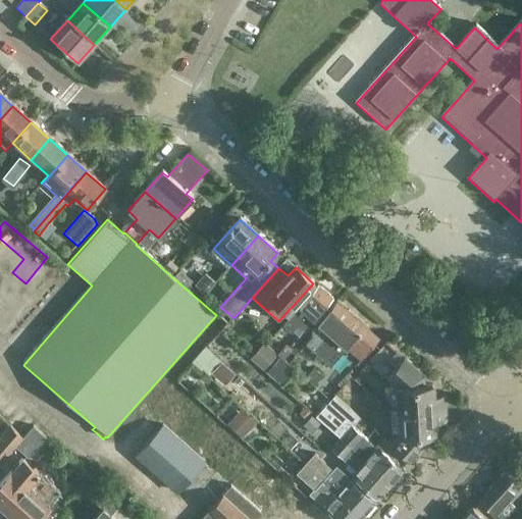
[(304,332),(332,300),(317,287),(282,326),(291,333),(297,327),(304,332)]
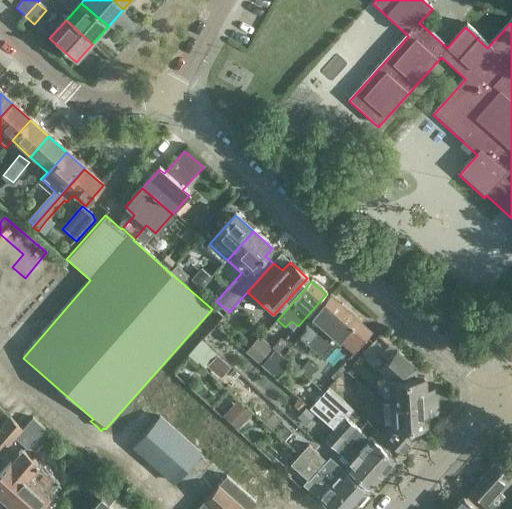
[(344,310),(330,297),(305,326),(305,331),(299,339),(301,340),(299,342),(307,349),(308,348),(309,349),(344,310)]
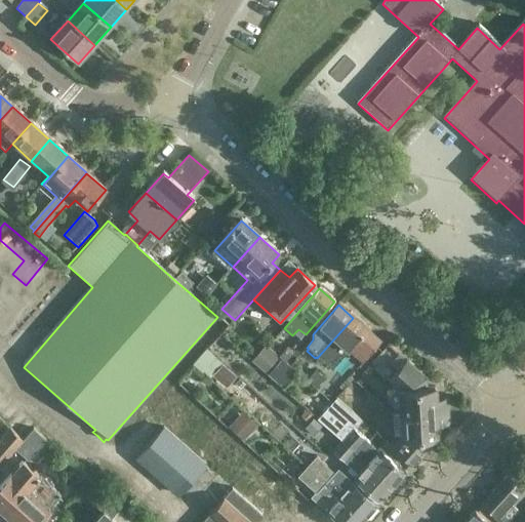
[(366,329),(353,318),(317,358),(331,370),(366,329)]
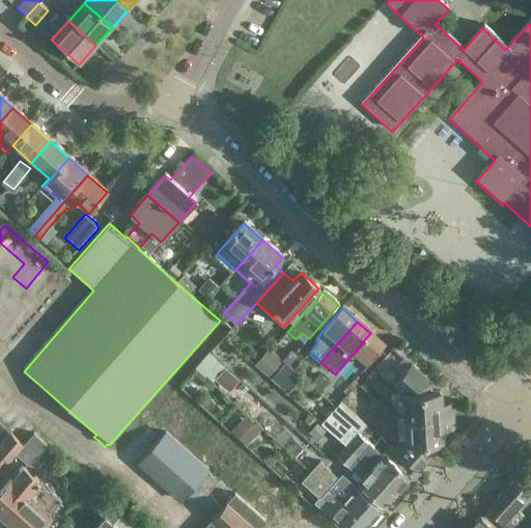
[(385,346),(370,333),(335,374),(336,374),(352,356),(366,368),(385,346)]
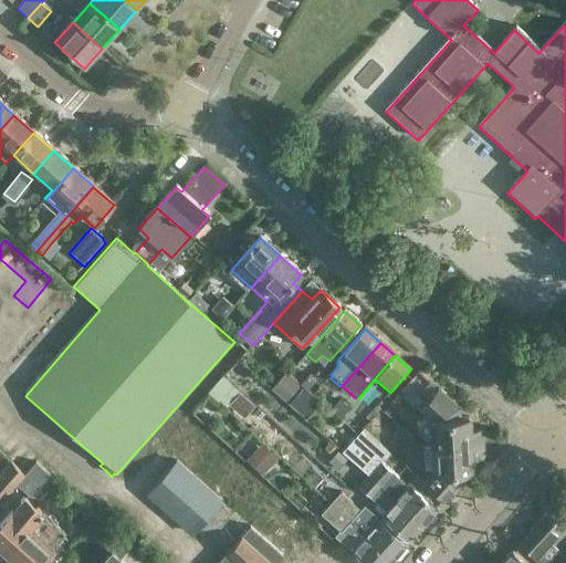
[(284,374),(271,389),(285,403),(299,387),(284,374)]
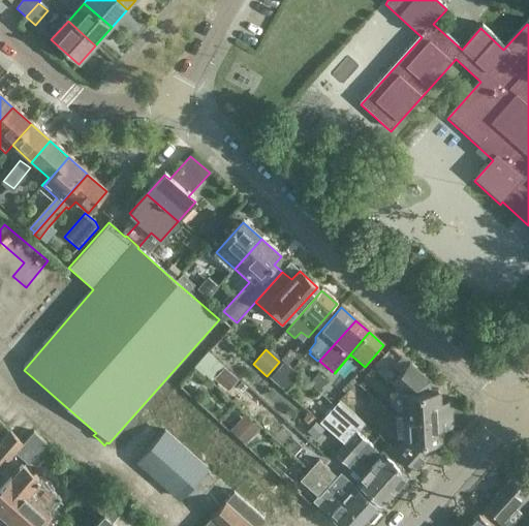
[(214,380),(227,392),(237,380),(207,354),(194,369),(211,383),(214,380)]
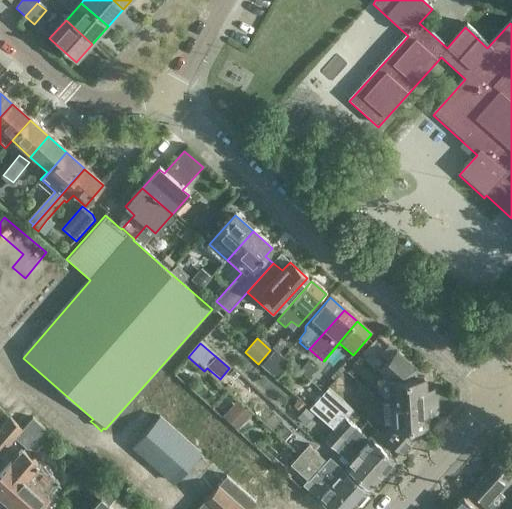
[(276,349),(263,363),(277,376),(289,362),(276,349)]
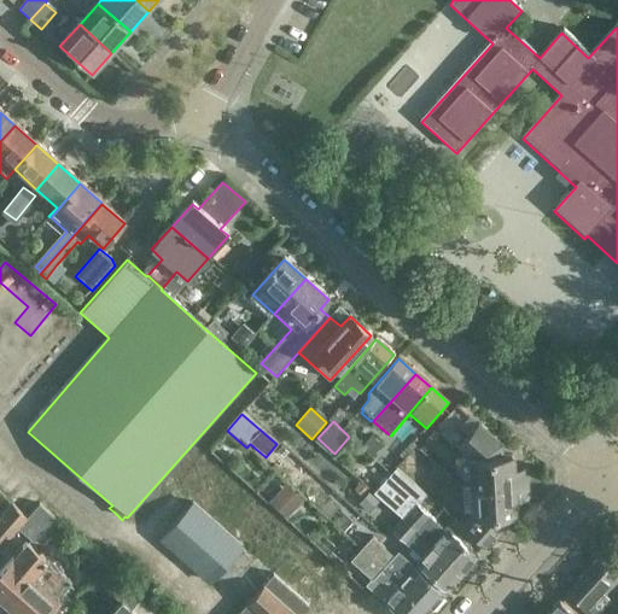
[(471,487),(471,490),(526,485),(525,471),(513,472),(512,457),(500,457),(500,448),(477,427),(458,449),(470,460),(471,487)]
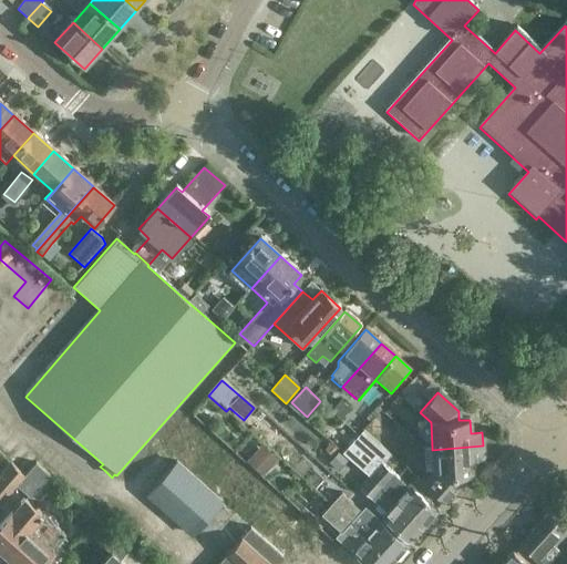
[(361,433),(342,454),(339,451),(332,459),(339,465),(346,459),(369,479),(424,527),(437,512),(410,486),(409,486),(404,483),(403,484),(381,465),(389,458),(361,433)]
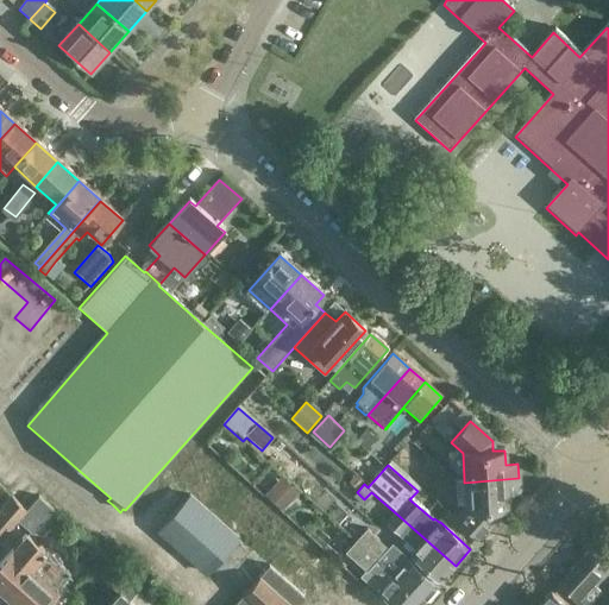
[(289,504),(299,493),(281,478),(264,496),(284,514),(292,506),(289,504)]
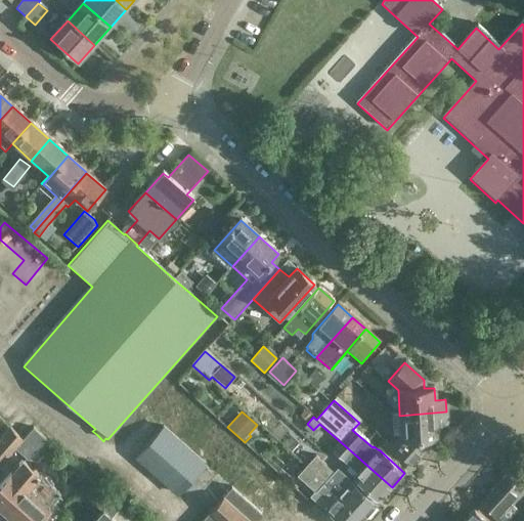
[(446,411),(399,416),(399,414),(392,414),(393,435),(400,435),(400,440),(392,449),(410,466),(428,446),(428,437),(437,436),(436,425),(447,424),(446,411)]
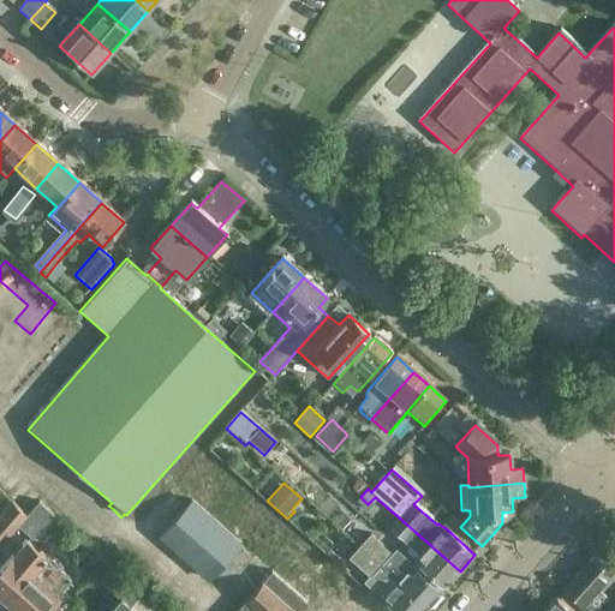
[(240,546),(191,503),(160,539),(209,582),(240,546)]
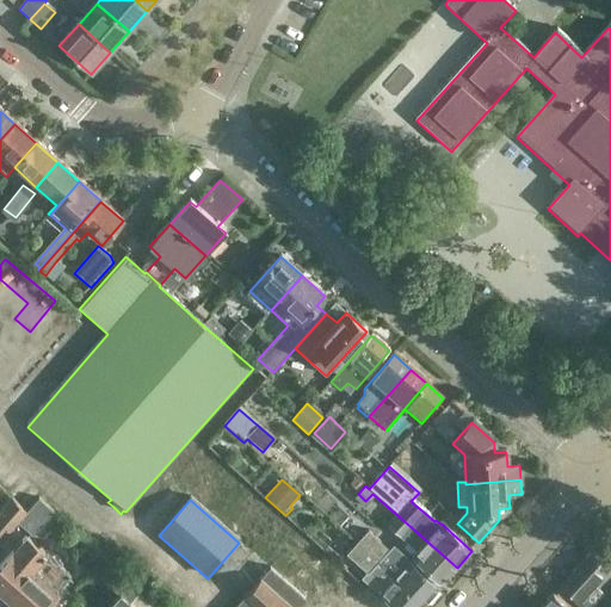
[(25,516),(10,503),(0,514),(0,544),(18,525),(25,516)]
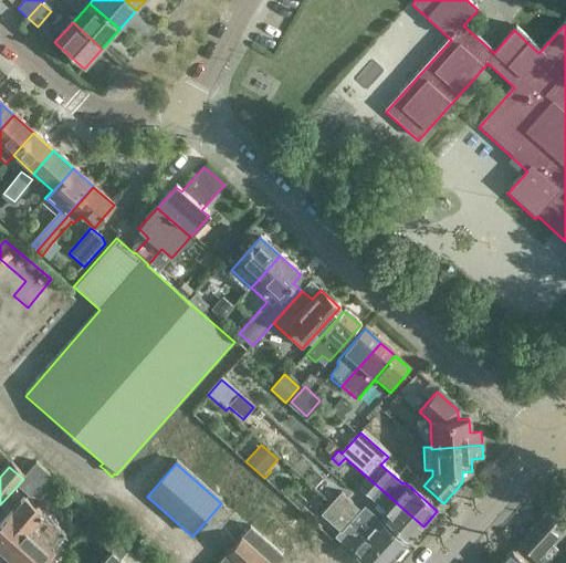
[(34,467),(23,479),(17,487),(30,499),(49,479),(34,467)]
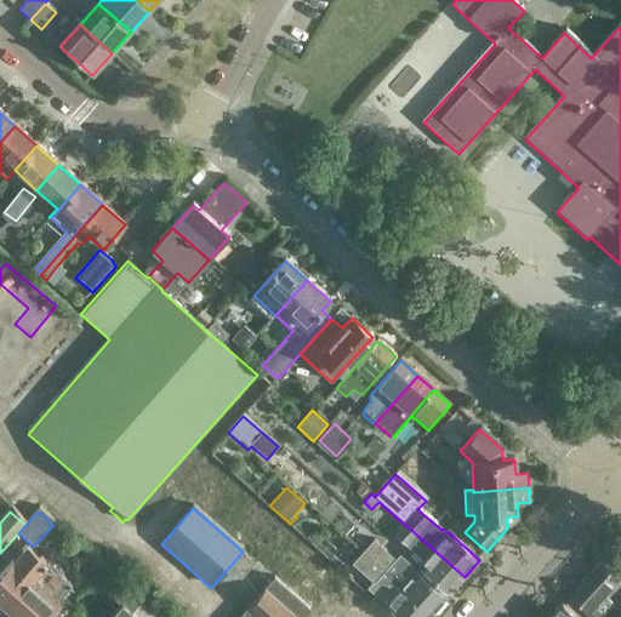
[(465,577),(404,524),(394,536),(414,553),(410,558),(414,561),(414,563),(449,594),(465,577)]
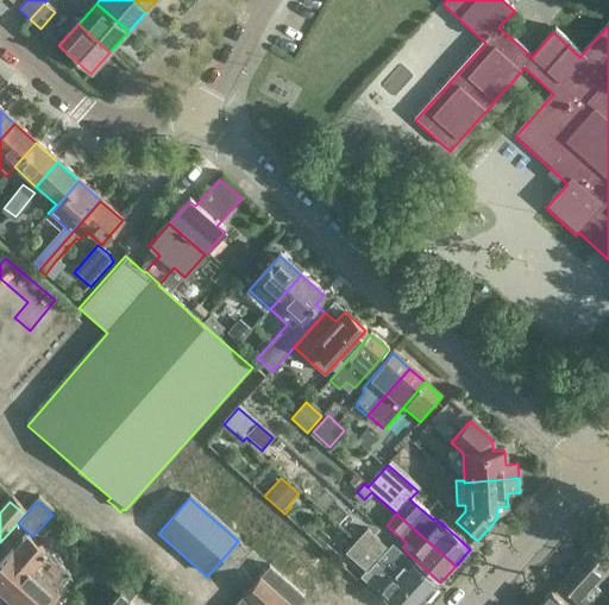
[(406,561),(401,556),(389,547),(387,548),(365,529),(355,542),(421,604),(437,587),(407,560),(406,561)]
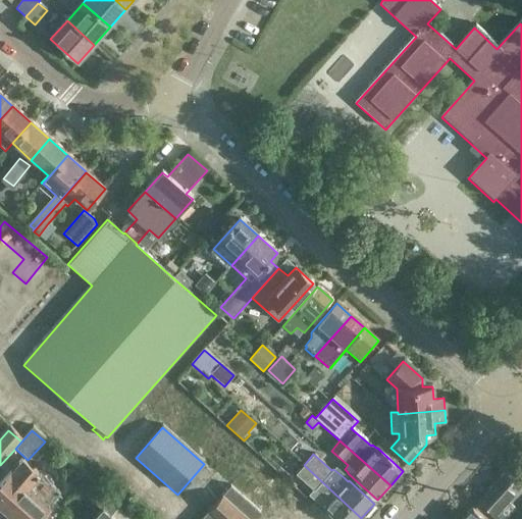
[(0,484),(0,506),(14,518),(54,518),(62,510),(53,502),(60,494),(22,460),(0,484)]
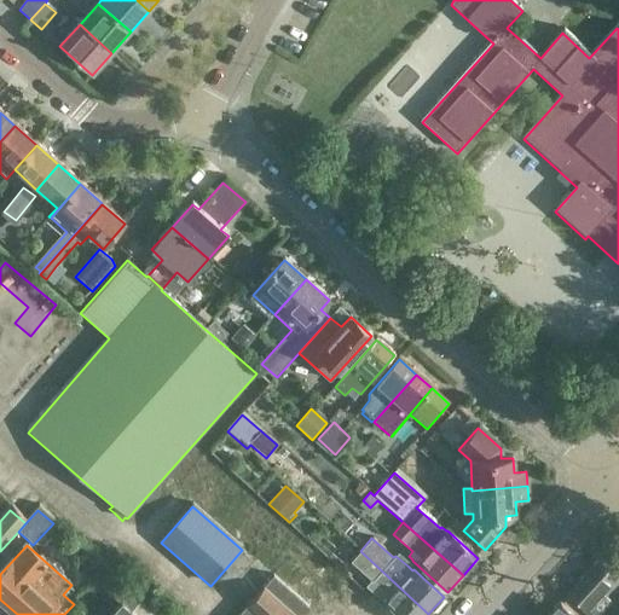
[(618,552),(612,546),(583,580),(568,596),(590,614),(599,614),(611,602),(606,597),(612,591),(617,595),(618,591),(618,552)]
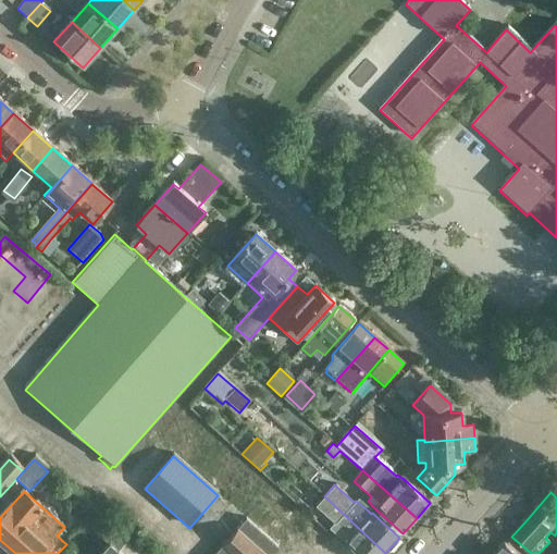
[(385,553),(324,496),(314,507),(333,524),(329,528),(341,539),(345,543),(357,553),(385,553)]
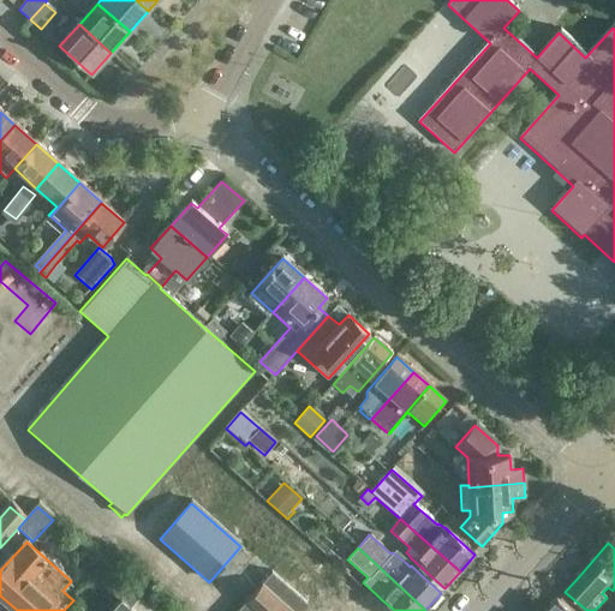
[(302,610),(308,605),(272,574),(244,604),(237,610),(302,610)]
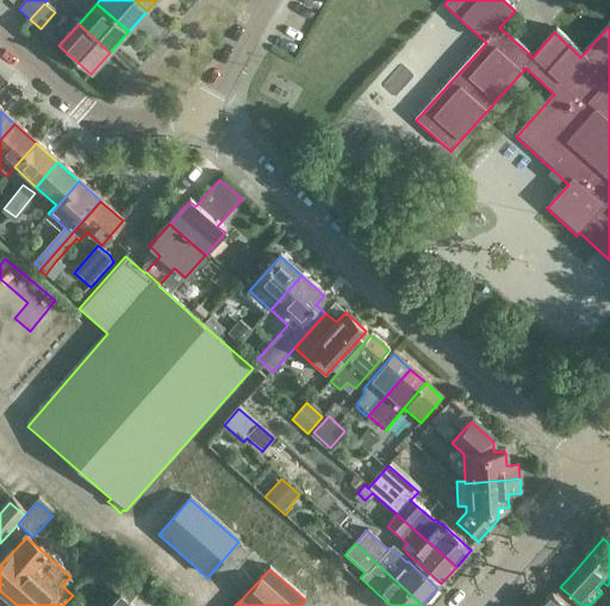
[(150,605),(151,604),(138,593),(139,591),(130,582),(128,585),(124,581),(116,592),(119,594),(109,605),(150,605)]
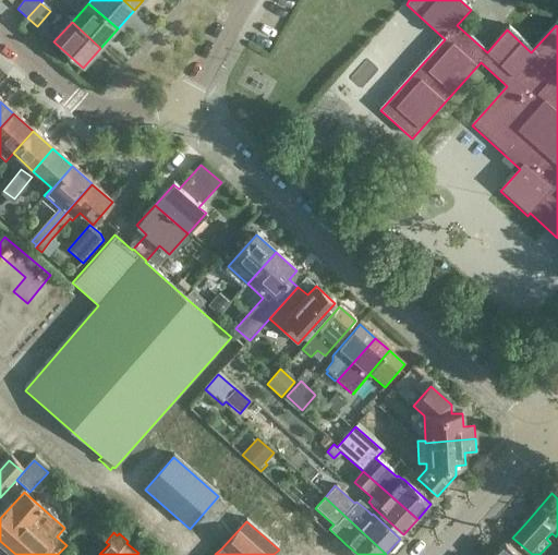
[(516,554),(505,544),(495,554),(516,554)]
